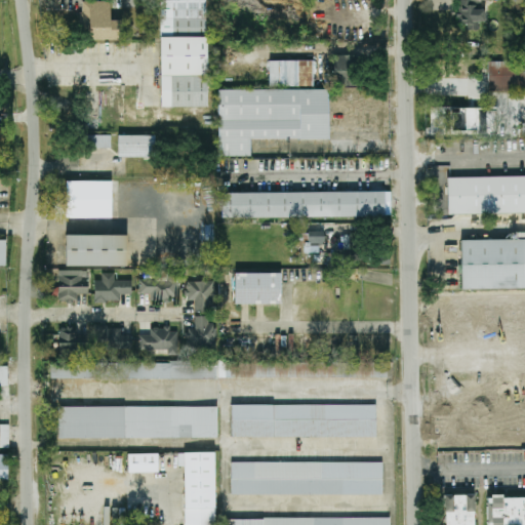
[(206,0),(160,0),(161,108),(207,108),(206,0)]
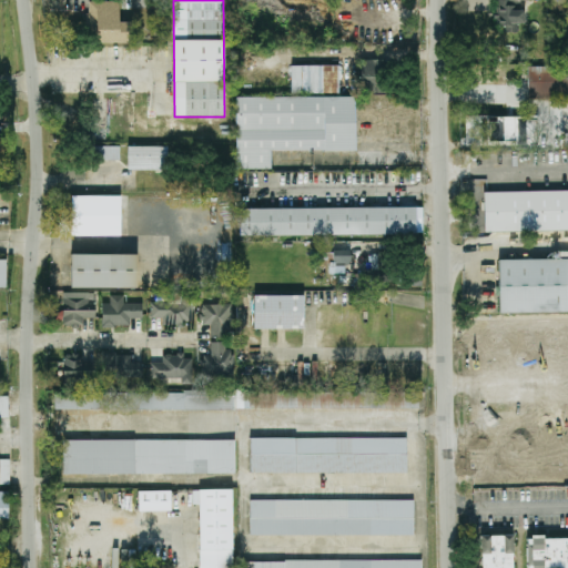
[(517,33),(517,23),(524,23),(524,0),(495,0),(495,32),(517,33)]
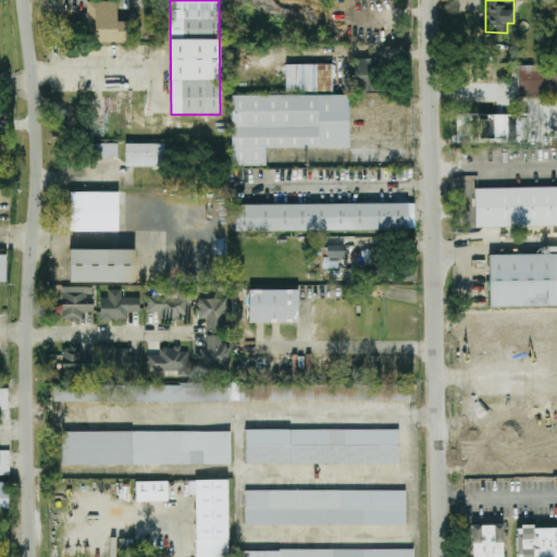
[(131,42),(132,23),(118,22),(118,3),(86,2),(85,41),(131,42)]
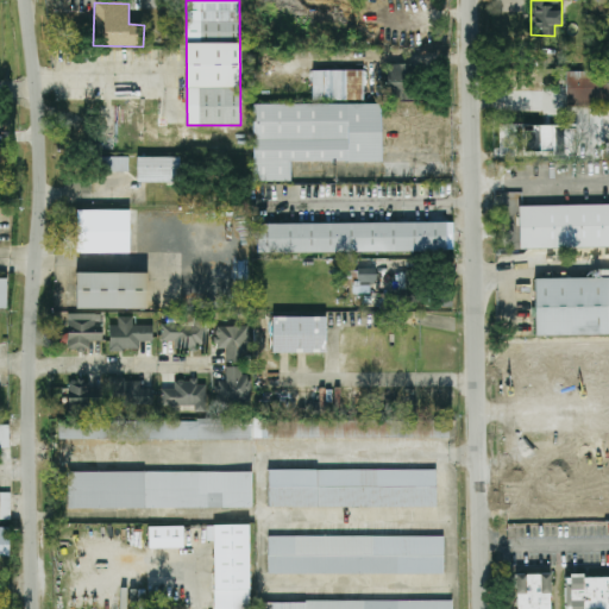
[(413,100),(414,66),(387,64),(385,100),(413,100)]
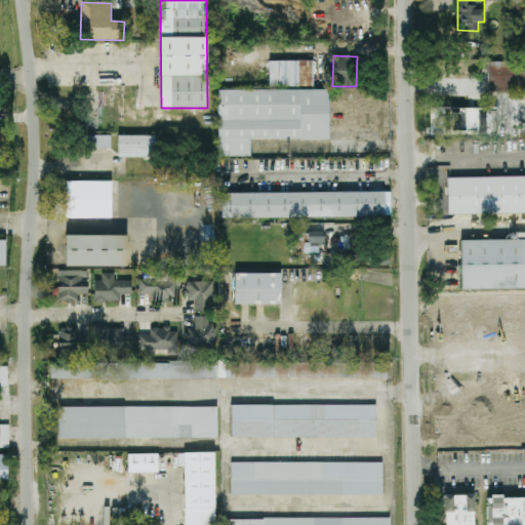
[(313,61),(269,62),(269,87),(314,86),(313,61)]
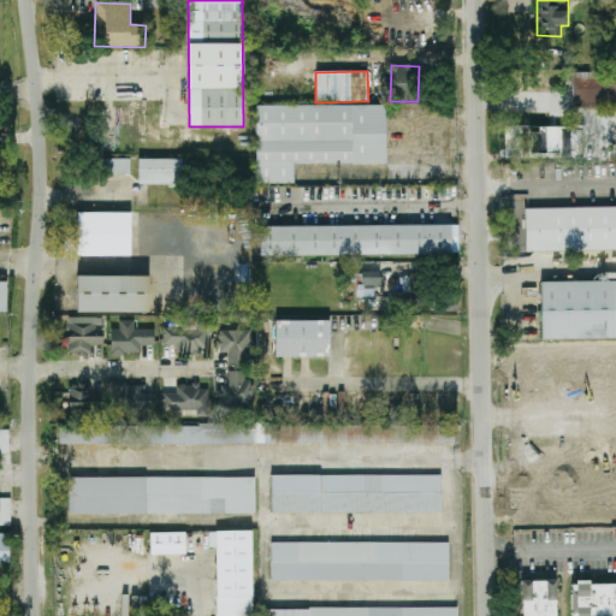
[(615,71),(573,71),(573,107),(615,107),(615,71)]
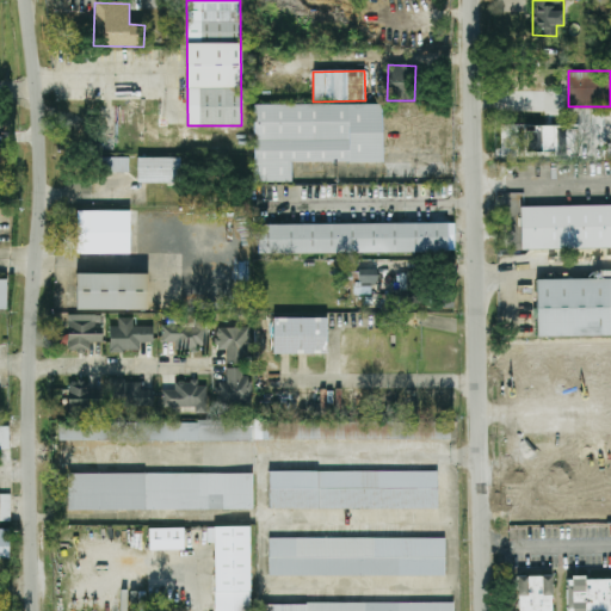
[(253,105),(254,183),(291,181),(291,164),(383,162),(382,104),(253,105)]
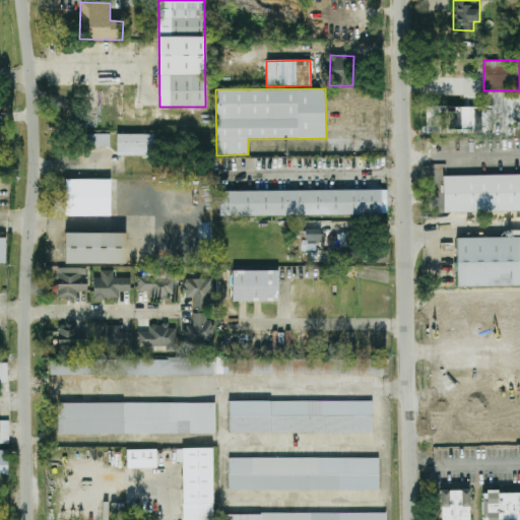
[(110,135),(86,134),(86,146),(110,147),(110,135)]
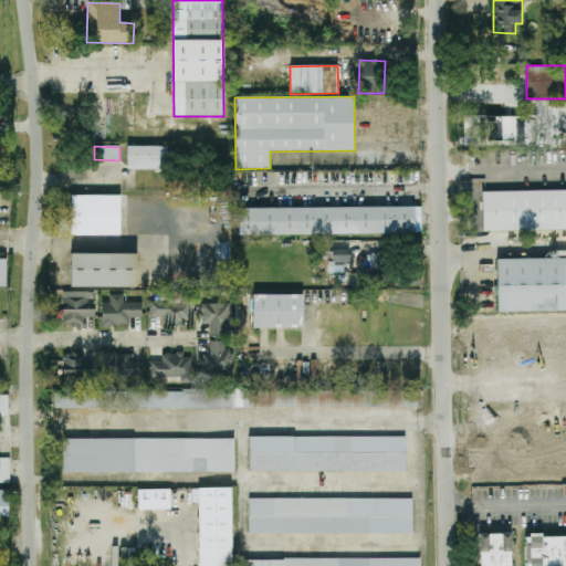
[(127,169),(168,170),(168,146),(128,146),(127,169)]
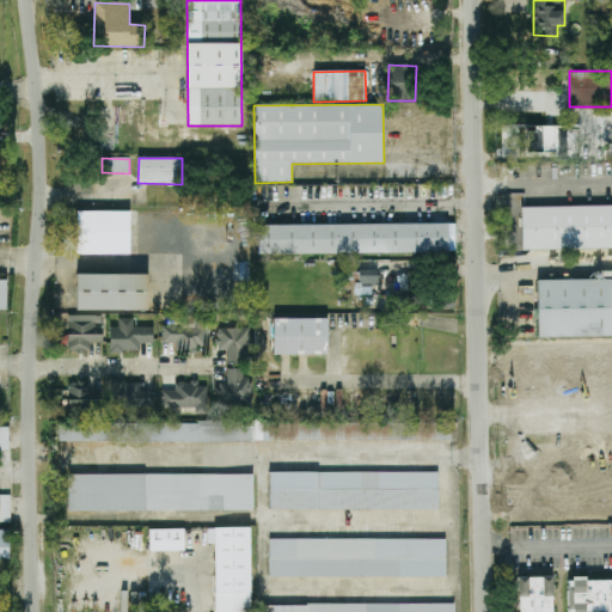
[(611,206),(521,208),(522,250),(611,248),(611,206)]
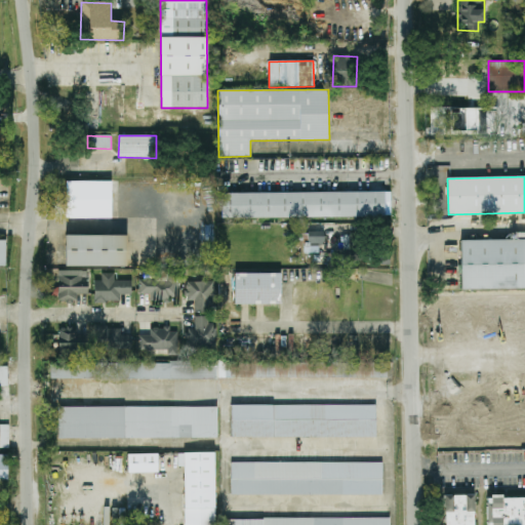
[(112,218),(112,182),(65,182),(66,218),(112,218)]
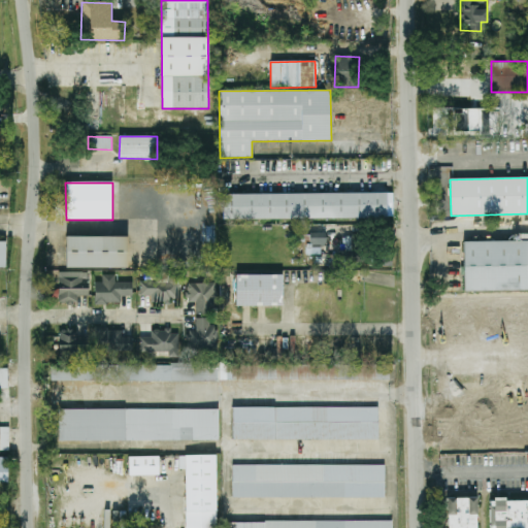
[(222,195),(222,220),(387,219),(387,193),(222,195)]
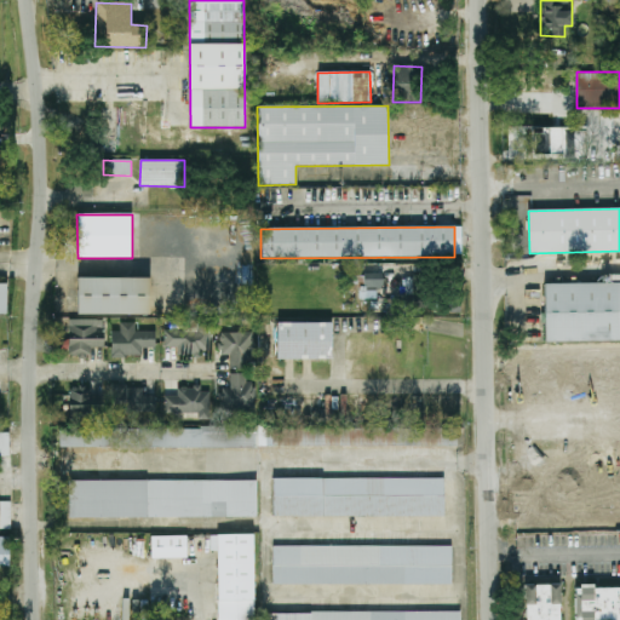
[(380,274),(362,274),(362,299),(380,299),(380,274)]
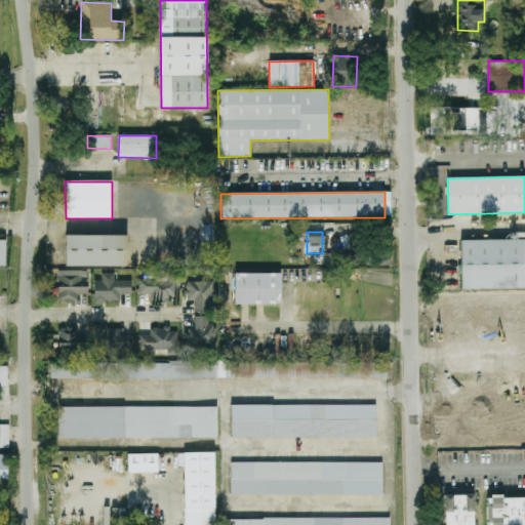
[(66,266),(126,267),(126,236),(66,235),(66,266)]
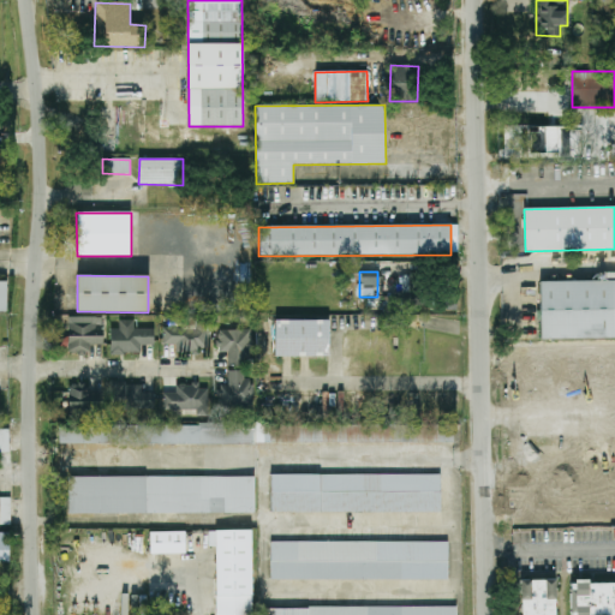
[(541,339),(614,338),(614,280),(539,282),(541,339)]
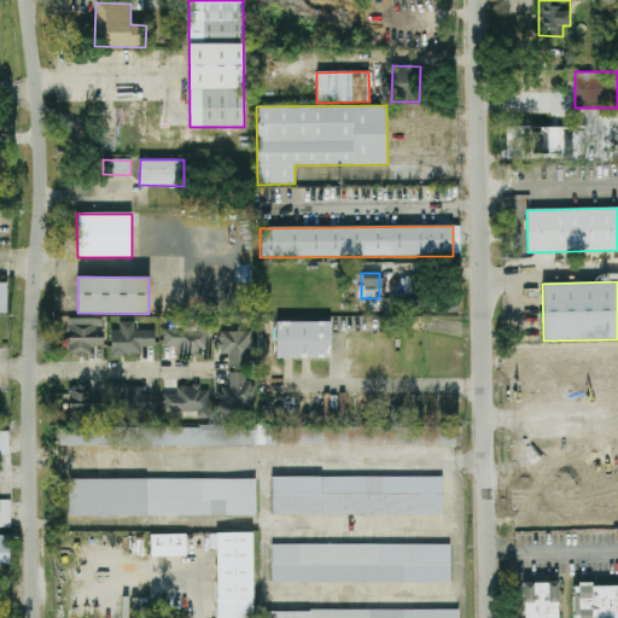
[(95,319),(69,319),(69,357),(89,357),(89,347),(104,347),(104,331),(95,331),(95,319)]
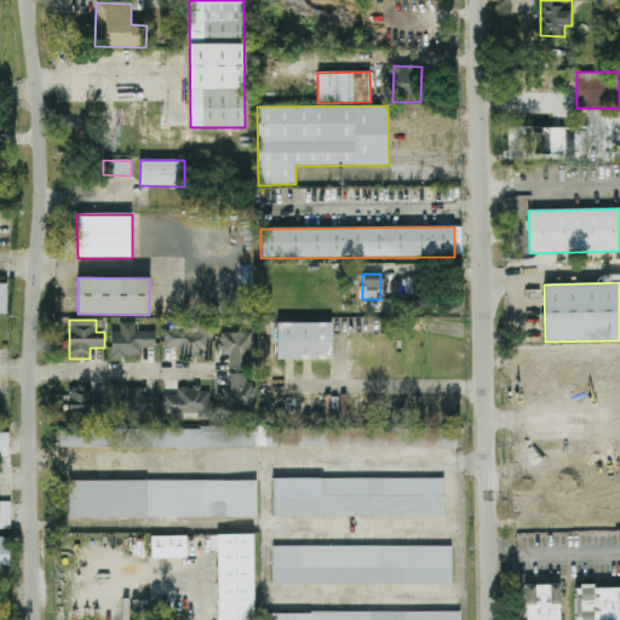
[(208,321),(165,322),(166,348),(177,348),(177,356),(210,355),(208,321)]
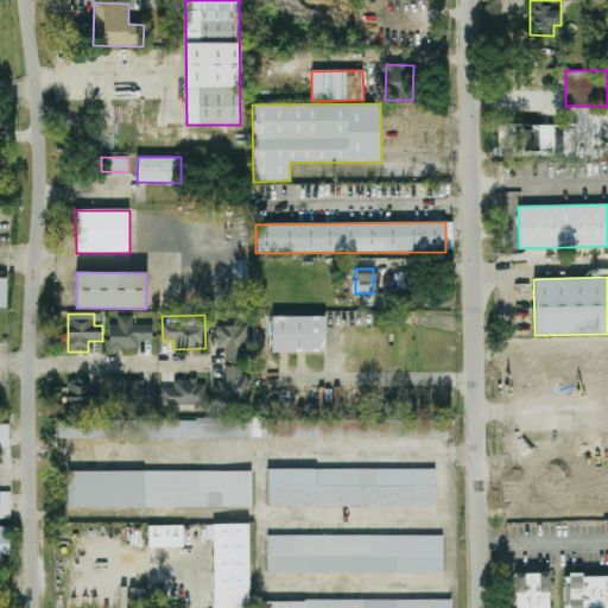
[(132,324),(133,317),(118,316),(118,325),(109,324),(108,350),(139,350),(140,341),(152,341),(152,325),(132,324)]
